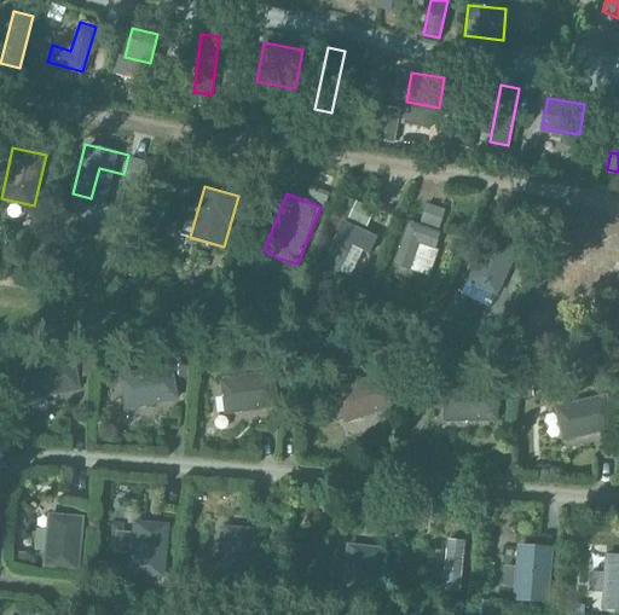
[(440,230),(408,218),(393,261),(410,267),(420,242),(435,248),(440,230)]
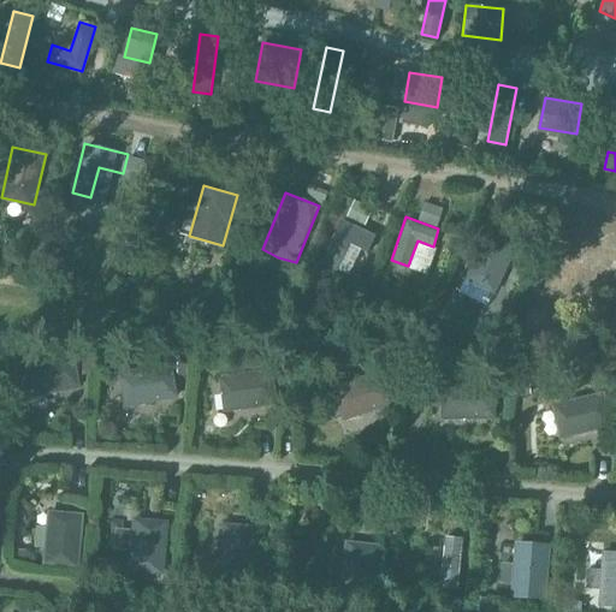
[(368,250),(375,233),(342,218),(319,266),(336,273),(350,242),(368,250)]
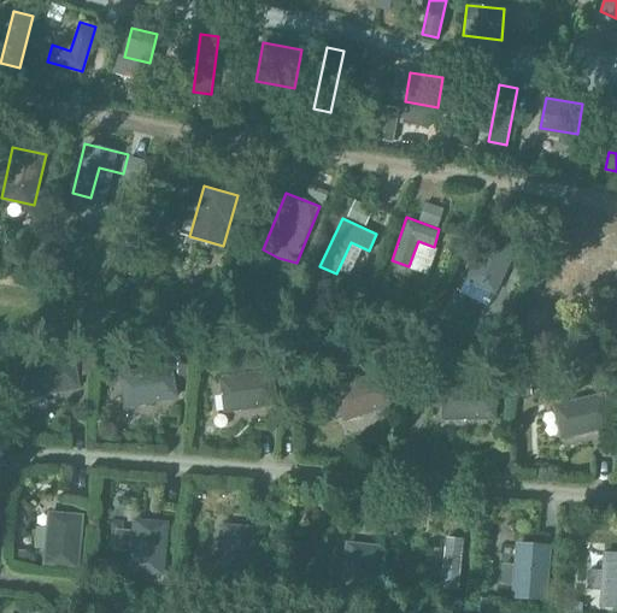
[(495,292),(517,246),(483,230),(462,276),(495,292)]
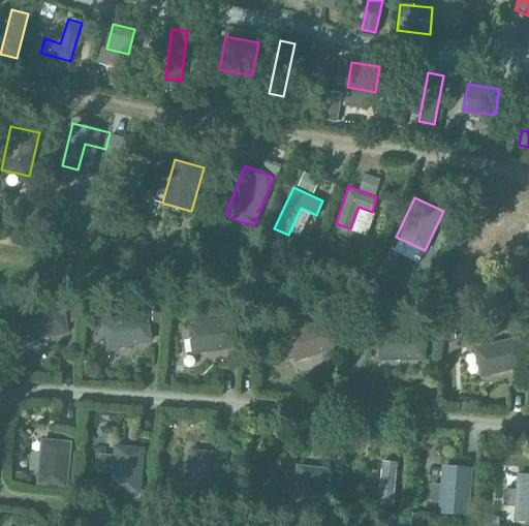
[(23,341),(69,333),(64,303),(19,310),(23,341)]
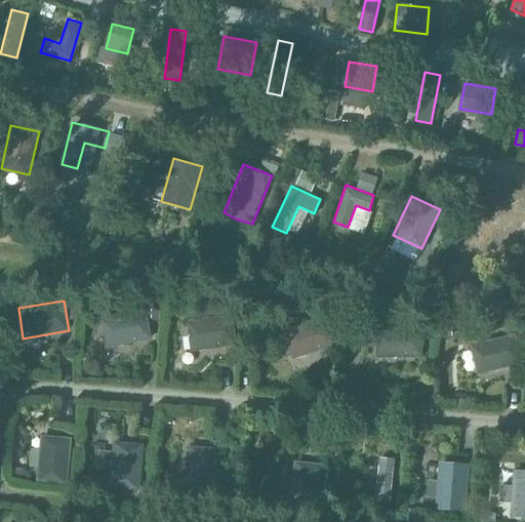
[(106,346),(152,338),(147,309),(101,317),(106,346)]
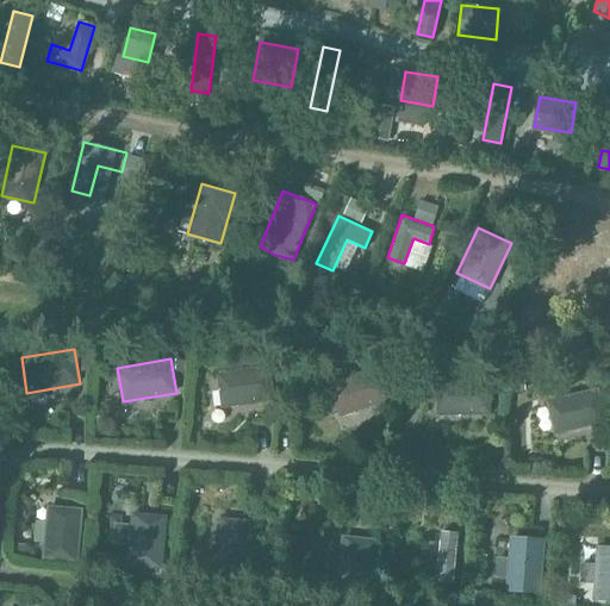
[(269,364),(217,372),(221,406),(274,400),(269,364)]
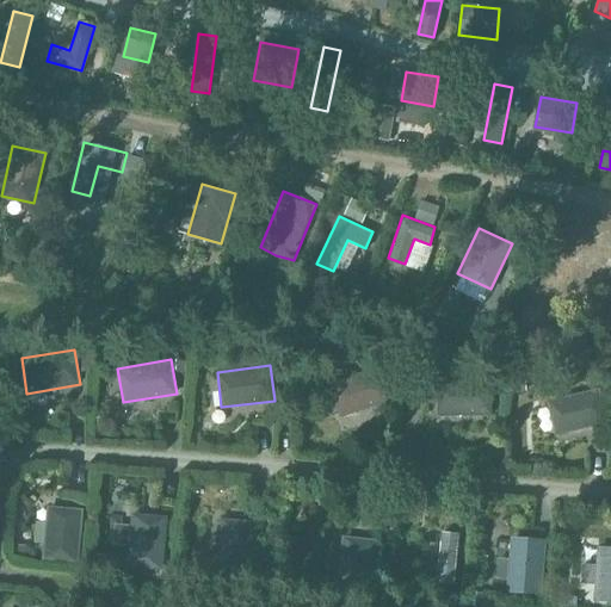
[(340,416),(389,401),(378,367),(329,384),(340,416)]
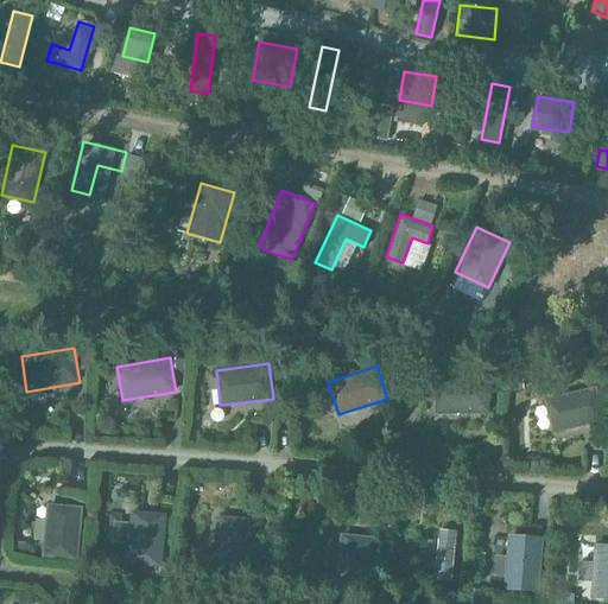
[(437,414),(488,412),(487,376),(436,379),(437,414)]
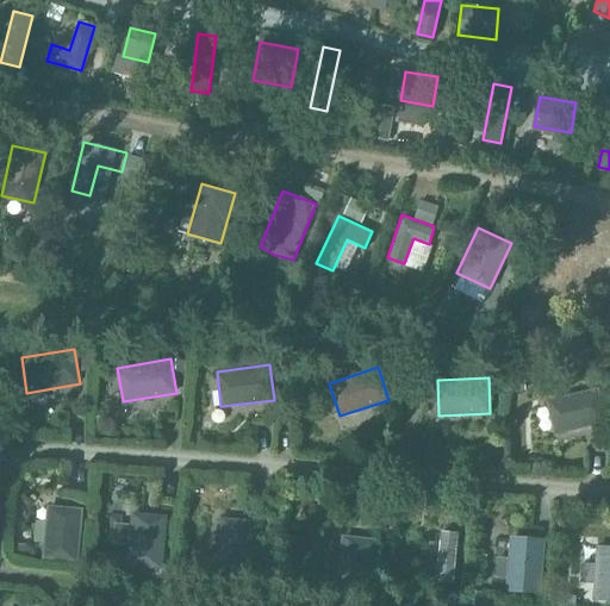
[(598,388),(546,400),(553,432),(605,422),(598,388)]
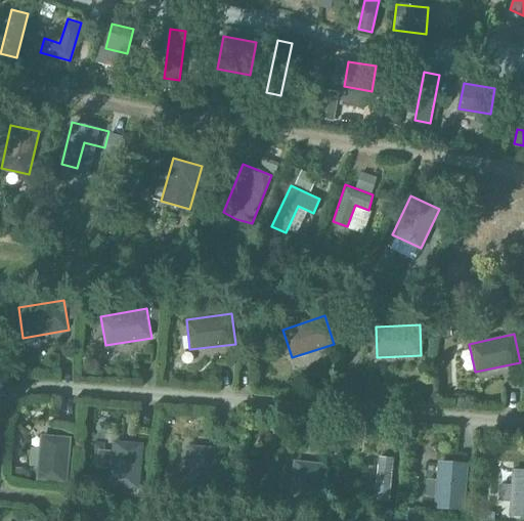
[(41,434),(37,480),(68,483),(72,436),(41,434)]
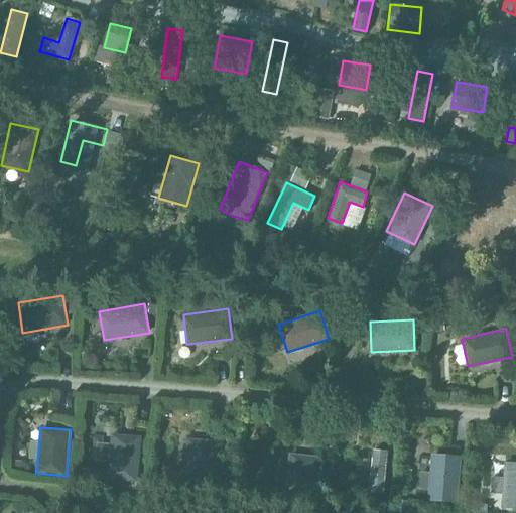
[(112,433),(108,479),(137,482),(141,435),(112,433)]
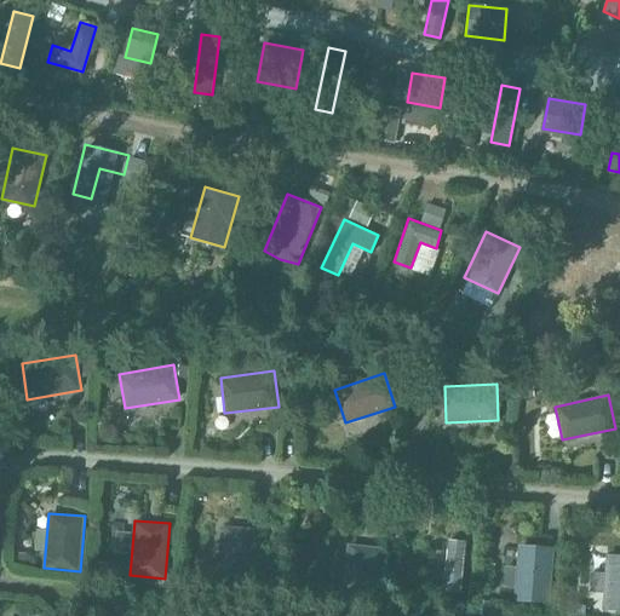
[(224,525),(219,585),(256,587),(259,528),(224,525)]
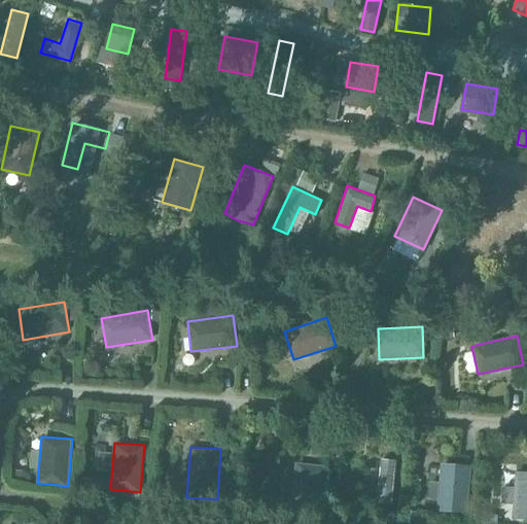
[(392,502),(397,459),(381,458),(376,501),(392,502)]
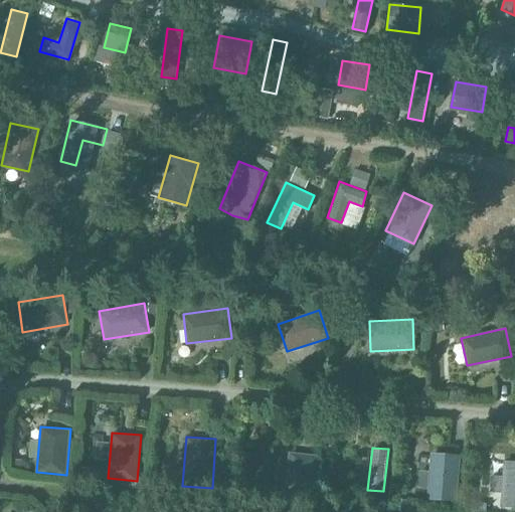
[(455,496),(459,455),(431,453),(427,494),(455,496)]
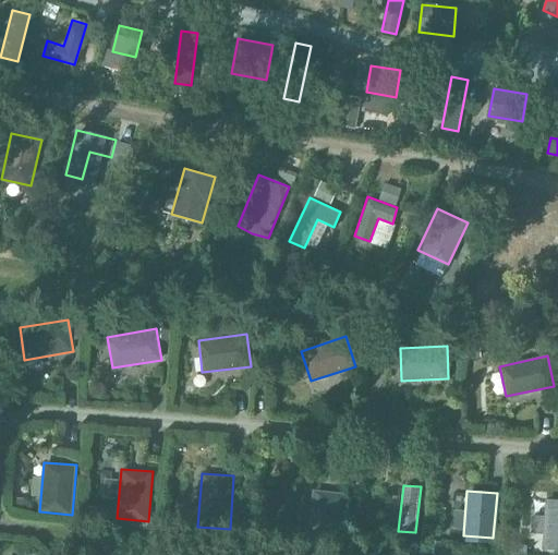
[(340,545),(344,495),(312,493),(307,543),(340,545)]
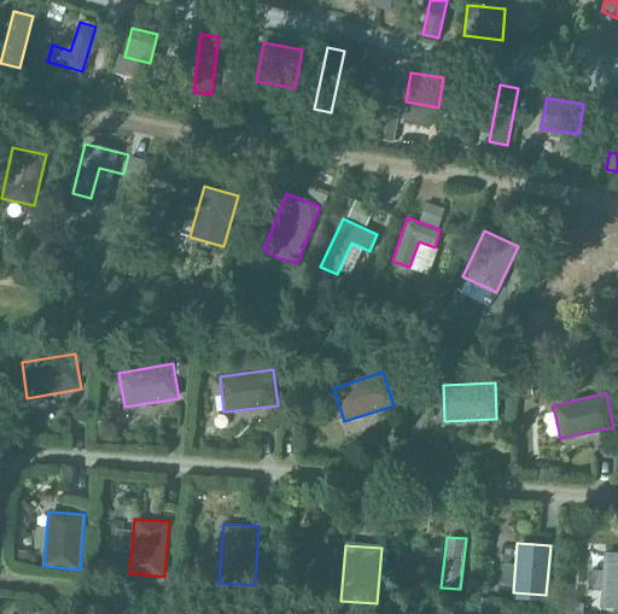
[(617,600),(617,551),(606,551),(602,600),(617,600)]
